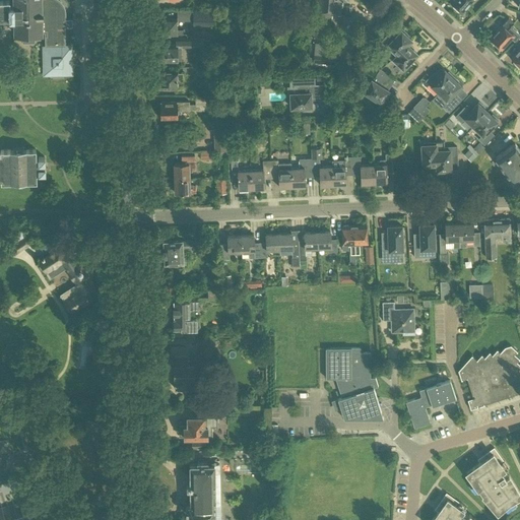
[(66,27),(67,8),(57,0),(13,0),(14,5),(9,6),(9,1),(0,0),(0,178),(1,179),(1,182),(37,181),(37,173),(46,173),(45,156),(36,156),(36,149),(1,150),(1,153),(0,152),(0,18),(14,18),(14,34),(45,33),(45,48),(43,48),(44,72),(46,72),(46,75),(70,74),(70,72),(73,72),(72,48),(69,48),(69,45),(65,45),(65,27),(66,27)]
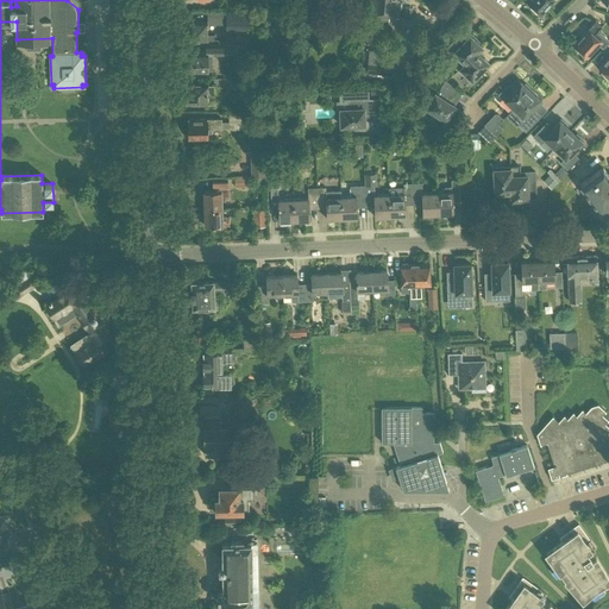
[(368,0),(366,14),(370,14),(370,19),(389,20),(389,17),(412,19),(413,7),(401,6),(401,0),(368,0)]
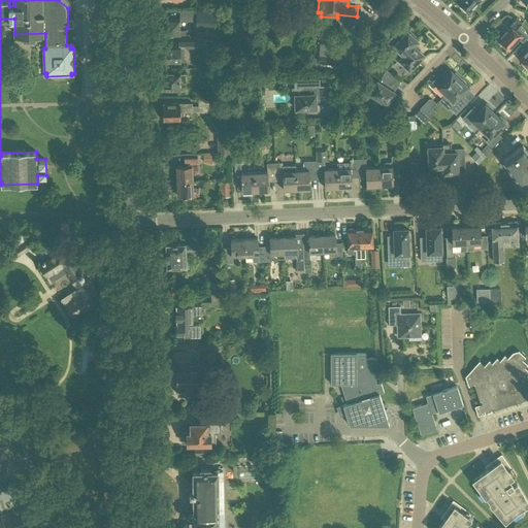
[(463,7),(463,9),(466,11),(467,11),(468,12),(479,0),(459,0),(458,2),(463,7)]
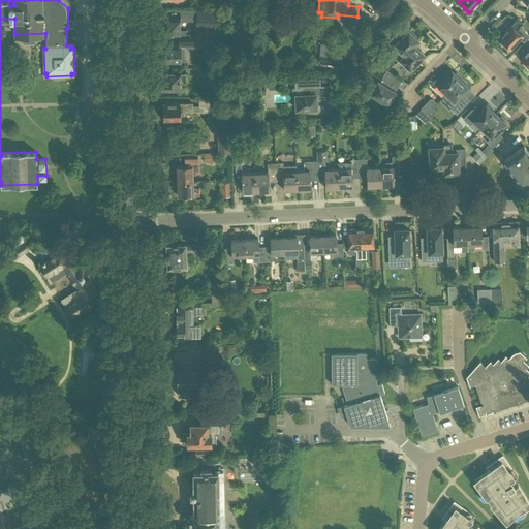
[(196,9),(196,23),(218,23),(217,9),(196,9)]
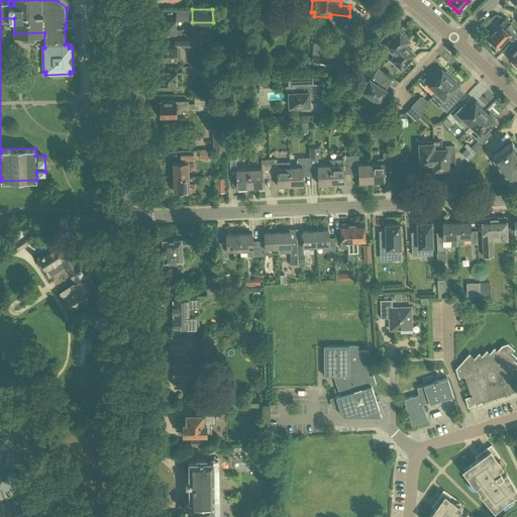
[(495,30),(488,38),(492,41),(491,44),(495,47),(497,46),(498,47),(507,36),(509,35),(513,38),(516,33),(510,27),(507,25),(508,23),(510,22),(505,17),(498,24),(495,28),(495,30)]
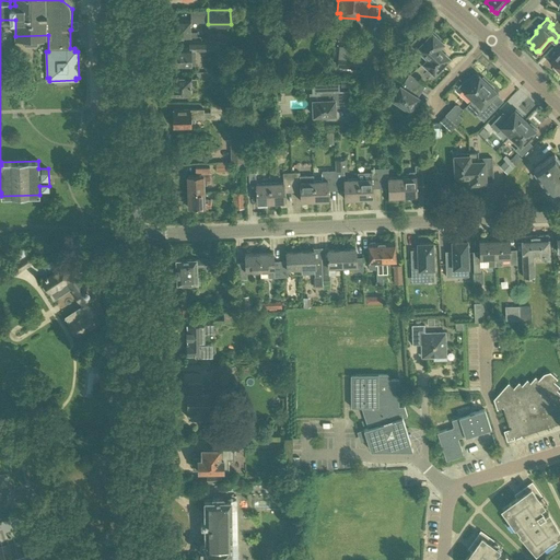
[(197,31),(190,31),(189,20),(171,20),(172,37),(197,36),(197,31)]
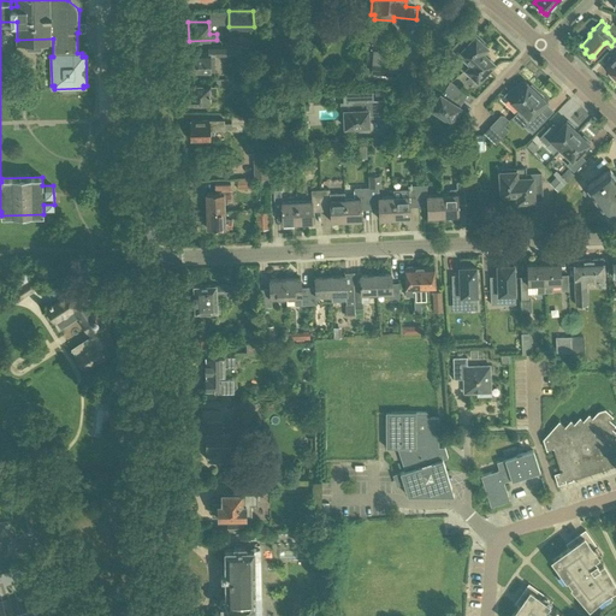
[(465,71),(484,49),(487,46),(481,41),(484,40),(477,33),(462,48),(456,42),(449,49),(455,55),(451,59),(465,71)]
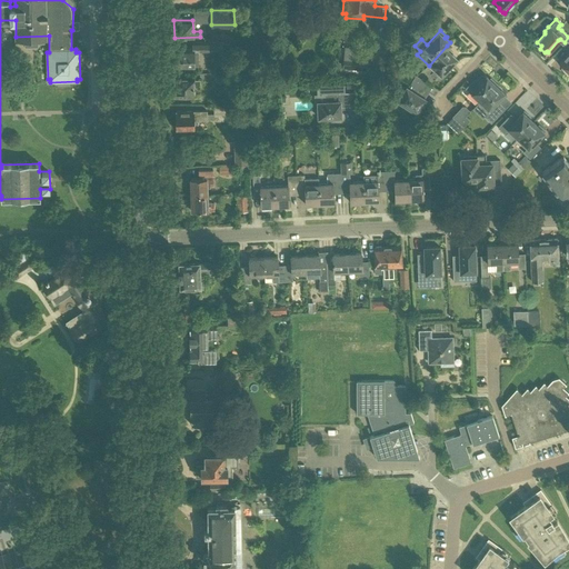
[(23,50),(47,50),(46,41),(23,41),(23,50)]
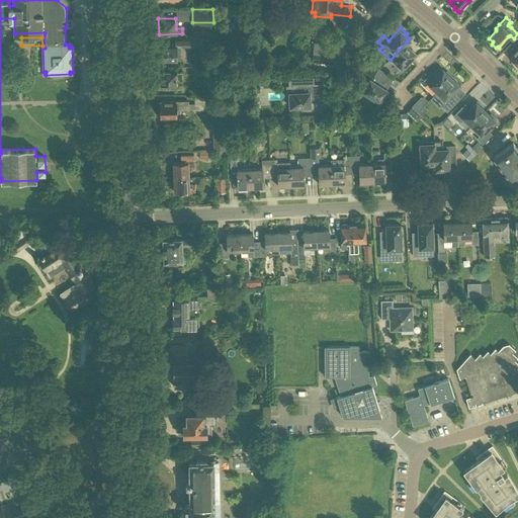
[(159,45),(159,61),(176,60),(181,60),(181,47),(202,47),(202,38),(176,39),(176,44),(159,45)]
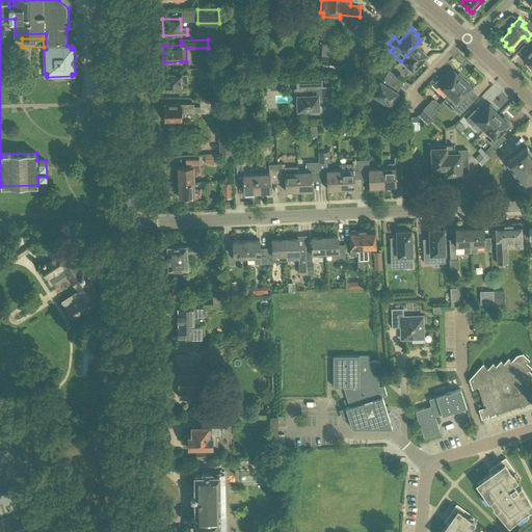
[(418,43),(401,61),(404,64),(406,63),(413,69),(427,54),(422,49),(423,48),(418,43)]
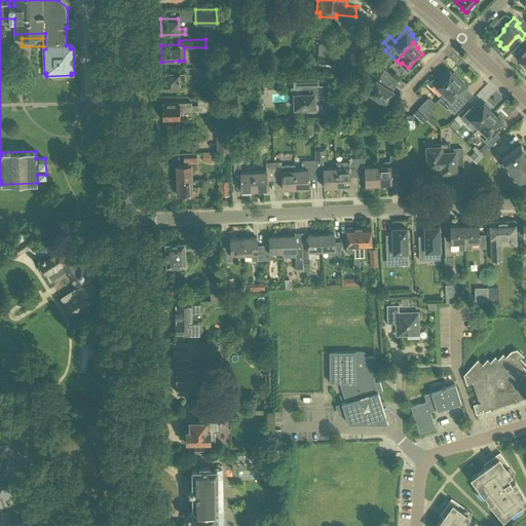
[(330,64),(336,64),(337,54),(331,53),(332,46),(318,44),(318,52),(317,62),(330,64)]
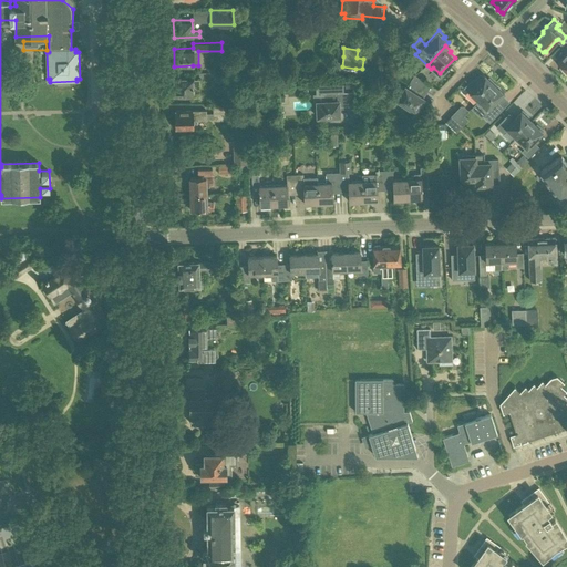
[(566,50),(565,52),(566,54),(557,63),(563,69),(562,70),(566,74),(566,50)]
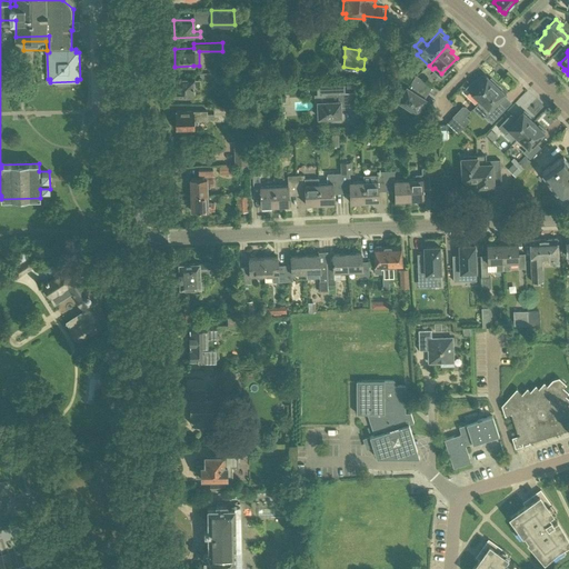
[(175,78),(176,96),(195,95),(195,86),(200,86),(200,81),(221,81),(221,82),(239,82),(239,72),(221,73),(221,76),(213,76),(213,73),(200,73),(200,78),(195,78),(193,78),(175,78)]
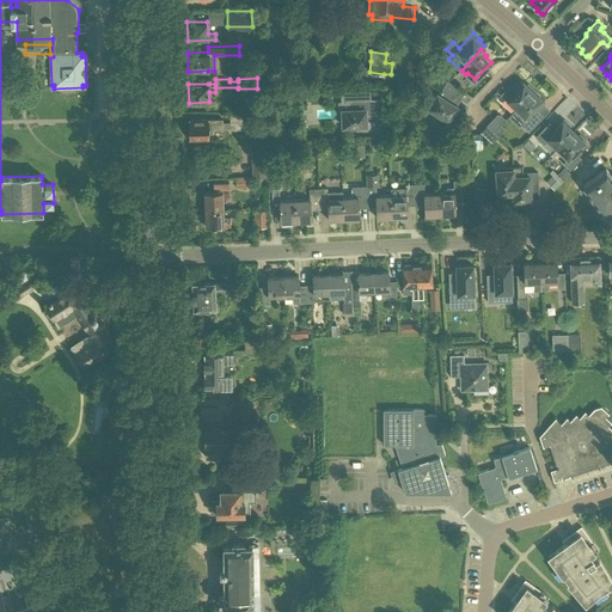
[(502,93),(516,108),(534,89),(527,83),(526,84),(520,79),(513,87),(510,85),(502,93)]
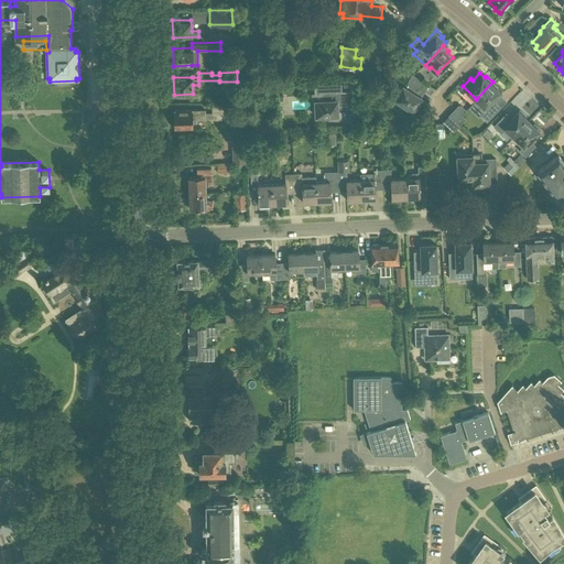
[(409,80),(420,87),(423,83),(412,76),(409,80)]
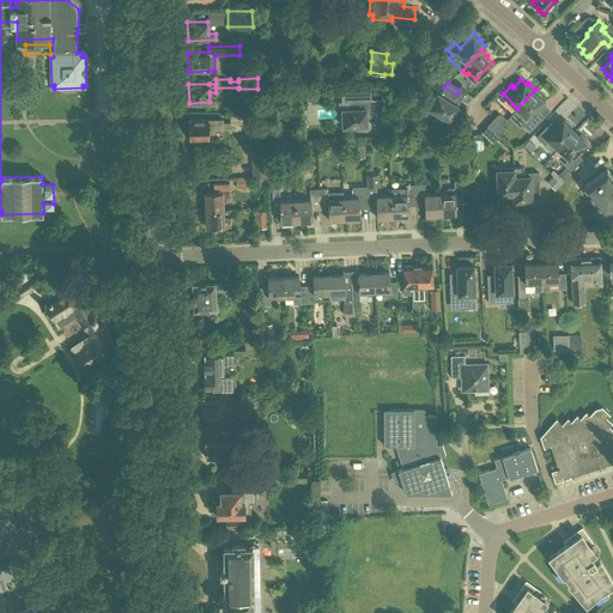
[(451,102),(456,95),(444,87),(439,95),(438,93),(429,107),(431,109),(430,110),(438,115),(439,114),(450,121),(456,113),(454,113),(457,105),(451,102)]
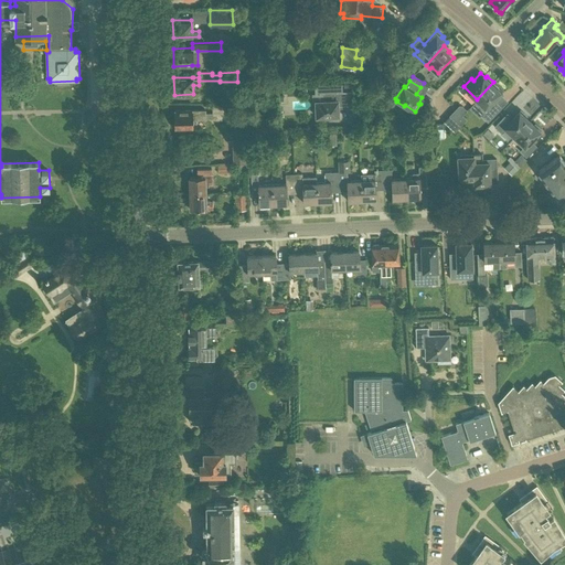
[(493,82),(477,99),(487,109),(481,115),(488,120),(500,108),(494,103),(502,94),(498,88),(499,87),(493,82)]
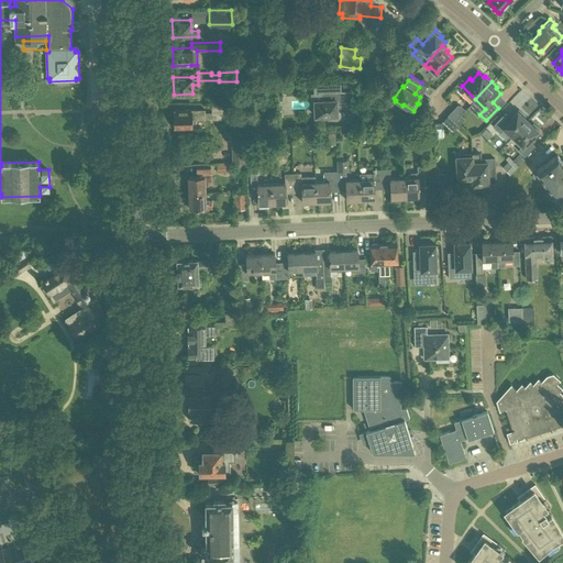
[(315,100),(315,116),(326,116),(326,117),(334,117),(334,114),(337,114),(337,107),(351,106),(350,91),(341,91),(340,84),(313,85),(315,92),(321,92),(321,100),(315,100)]
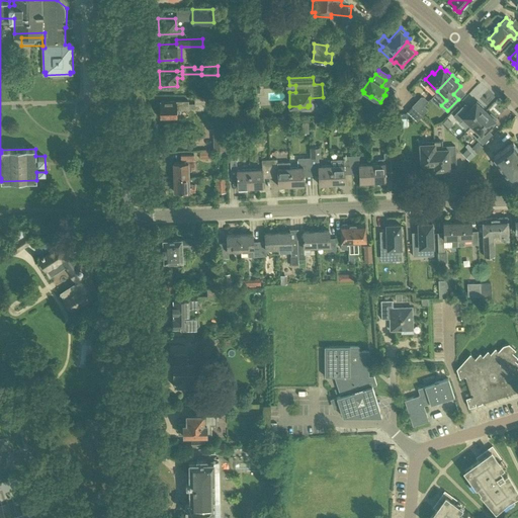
[(195,103),(188,103),(188,100),(160,101),(160,117),(177,116),(177,109),(189,109),(189,108),(195,108),(195,109),(216,108),(214,95),(195,96),(195,103)]
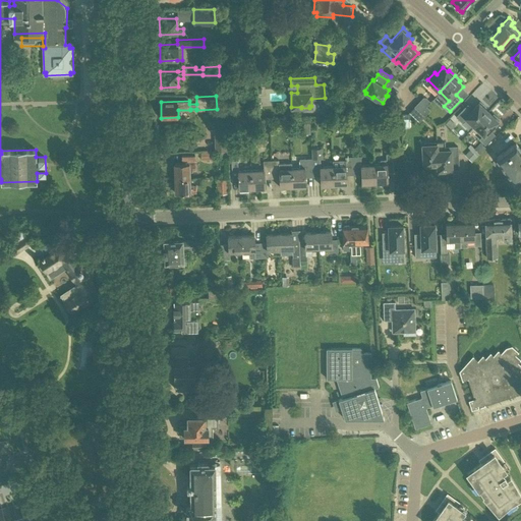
[(420,100),(420,101),(419,101),(414,106),(425,116),(430,110),(425,106),(420,100)]
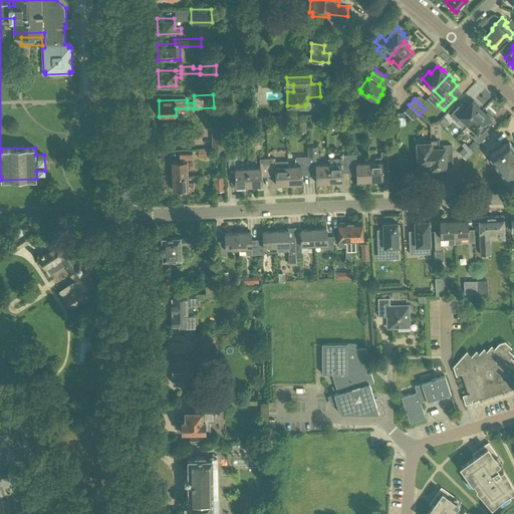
[(459,115),(468,123),(481,109),(478,105),(479,104),(473,99),(464,109),(459,104),(450,114),(455,119),(459,115)]
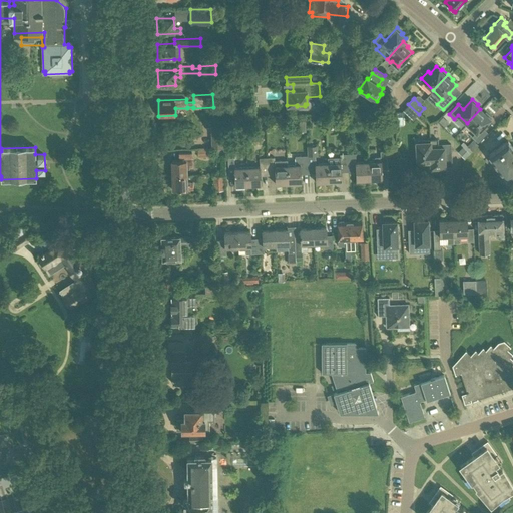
[(418,114),(419,114),(408,104),(403,109),(413,119),(418,114)]
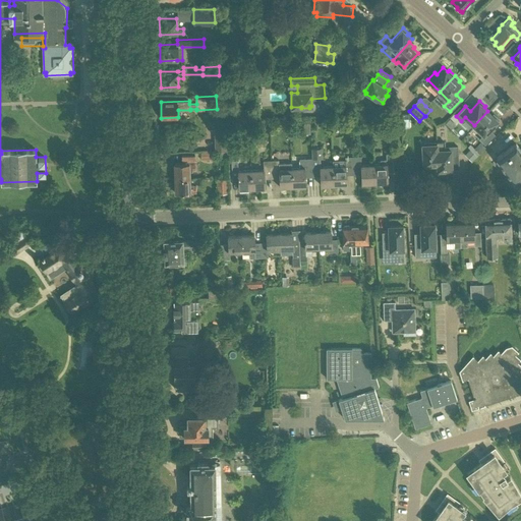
[(487,111),(474,125),(472,126),(482,135),(479,138),(484,143),(494,133),(489,129),(499,119),(494,113),(491,115),(487,111)]
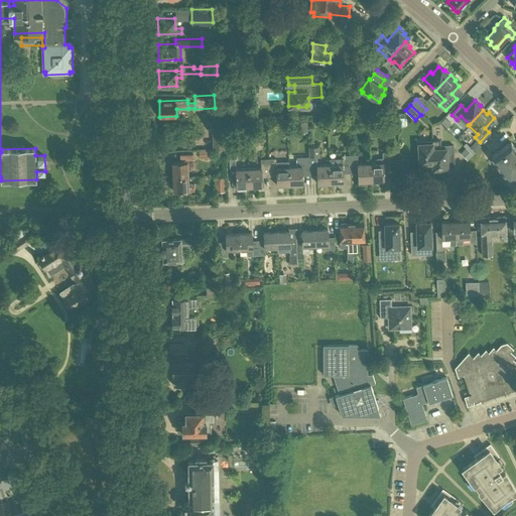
[(380,116),(371,116),(371,124),(380,123),(380,116)]
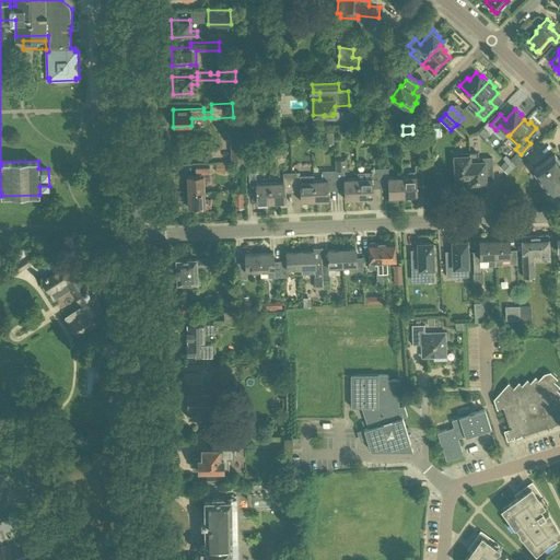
[(231,137),(231,147),(243,147),(243,137),(231,137)]
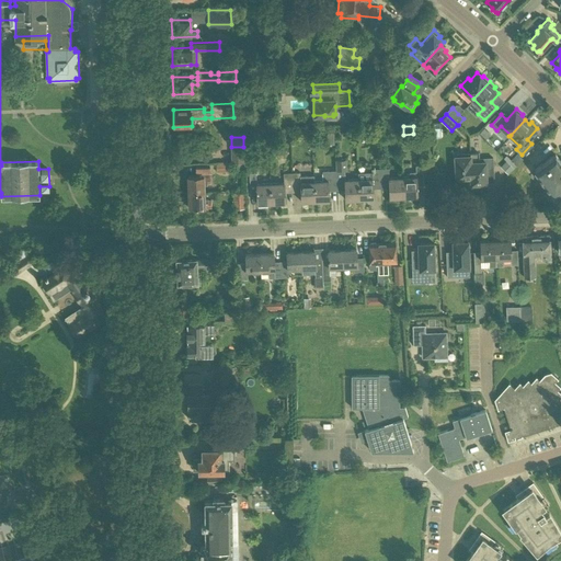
[(544,149),(538,144),(516,168),(522,173),(544,149)]
